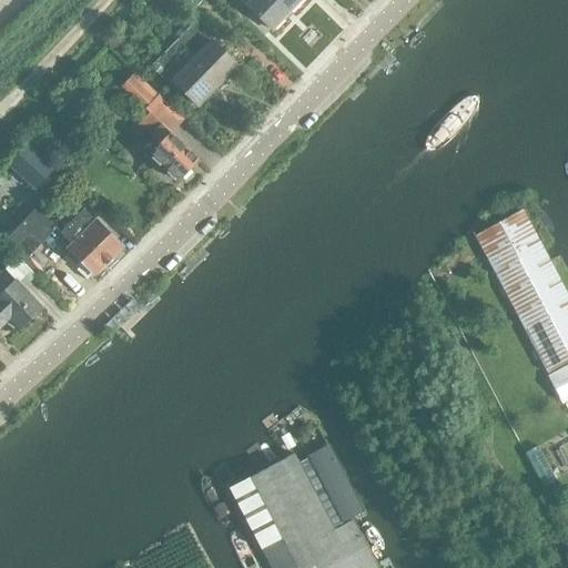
[(252,0),(246,7),(272,30),(300,0),(252,0)]
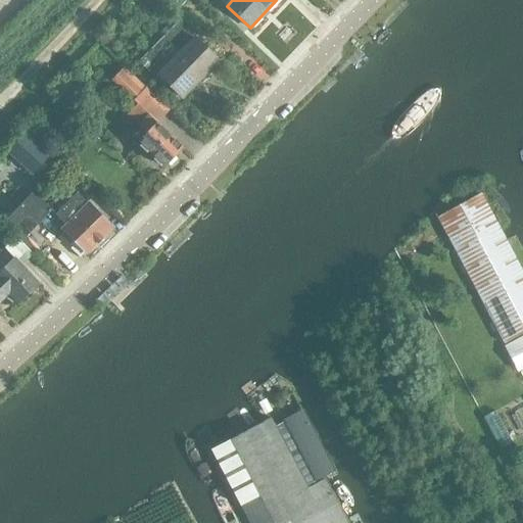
[(182,97),(218,60),(194,38),(158,75),(182,97)]
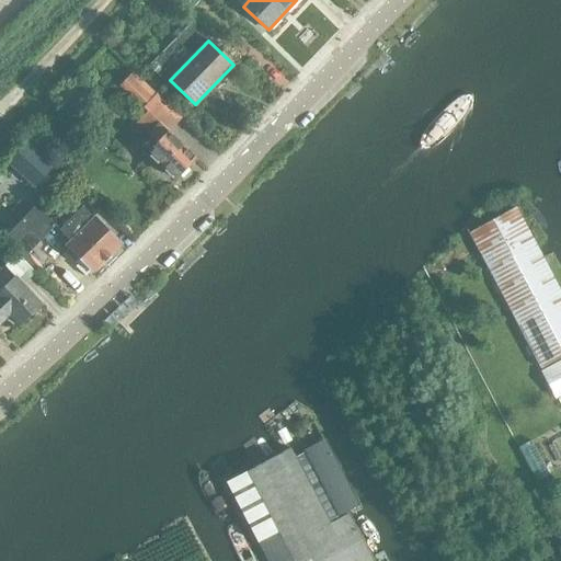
[(136,124),(157,144),(149,152),(176,179),(195,158),(147,112),(136,124)]
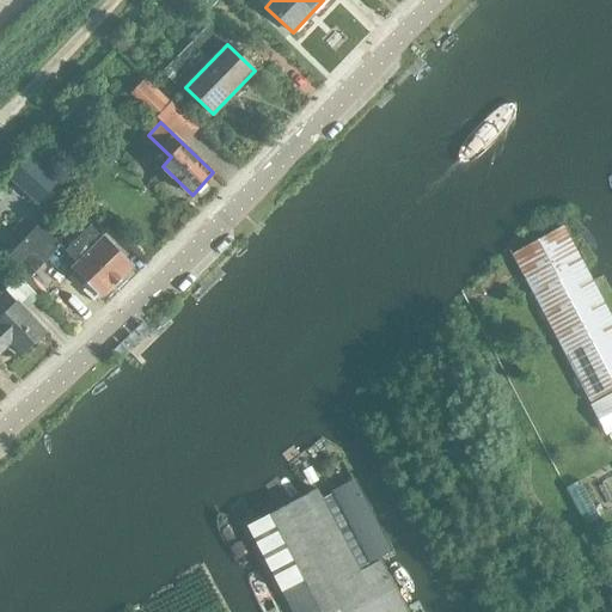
[(42,200),(51,187),(19,164),(10,177),(42,200)]
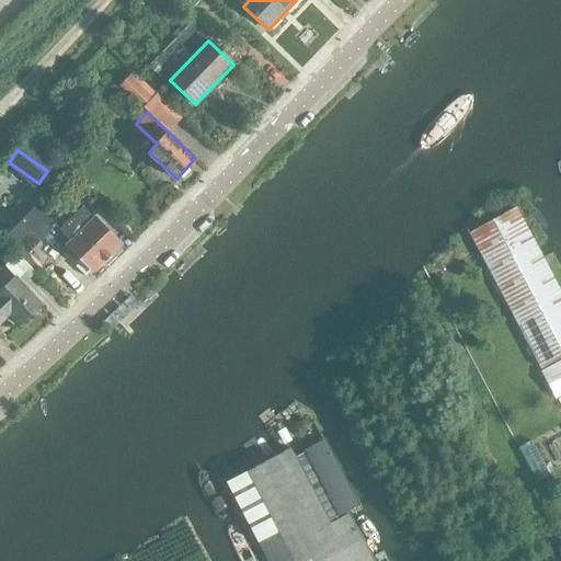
[(83,206),(59,229),(34,205),(6,236),(26,255),(52,229),(93,272),(121,244),(83,206)]
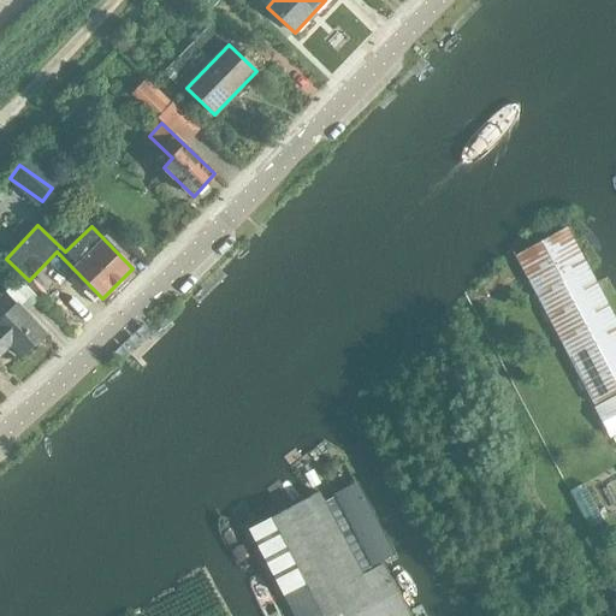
[(615,323),(586,267),(567,231),(515,258),(593,404),(615,391),(615,323)]
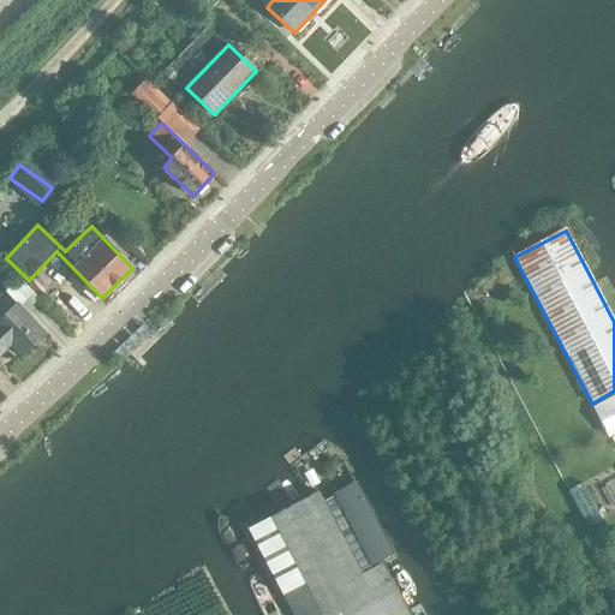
[(22,356),(46,334),(11,297),(0,305),(0,354),(11,345),(22,356)]
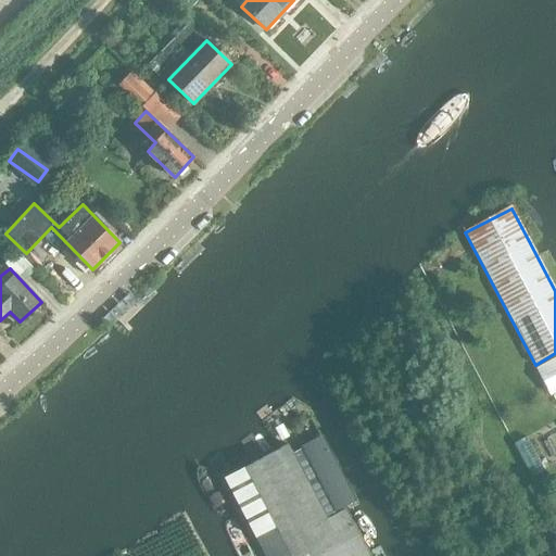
[(555,358),(538,369),(551,392),(555,401),(555,358)]
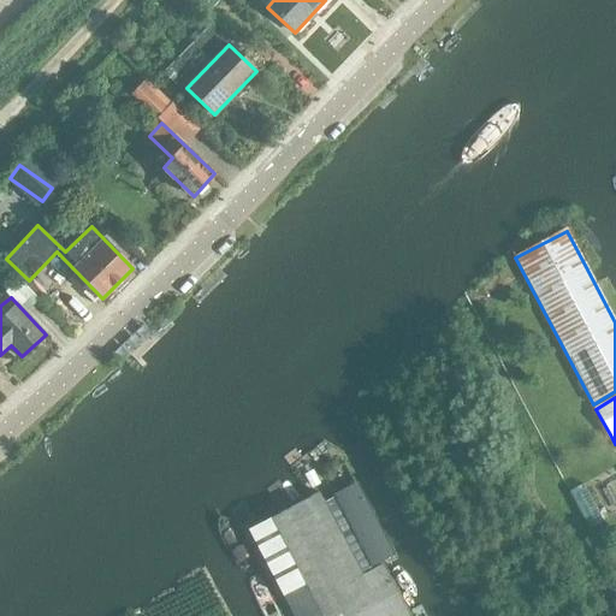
[(394,554),(355,481),(332,493),(371,566),(394,554)]
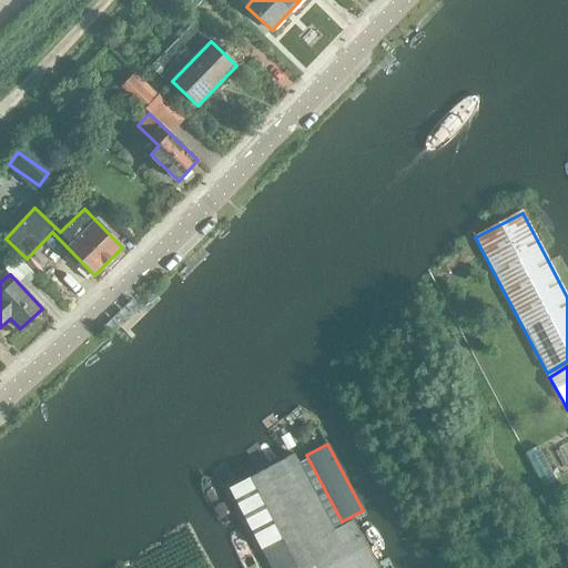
[(376,567),(352,520),(333,530),(316,497),(294,454),(227,489),(269,567),(376,567)]
